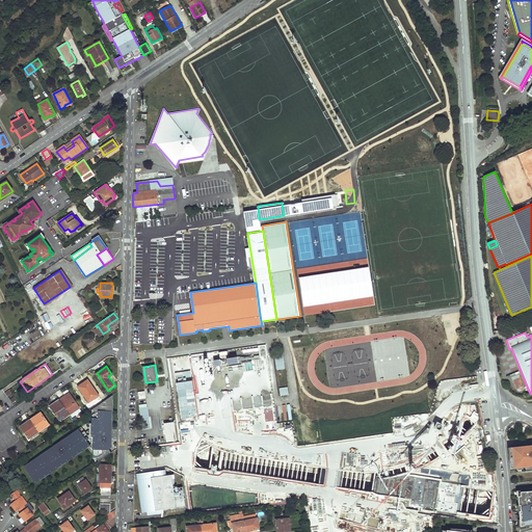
[(87,379),(77,386),(88,402),(98,395),(87,379)]
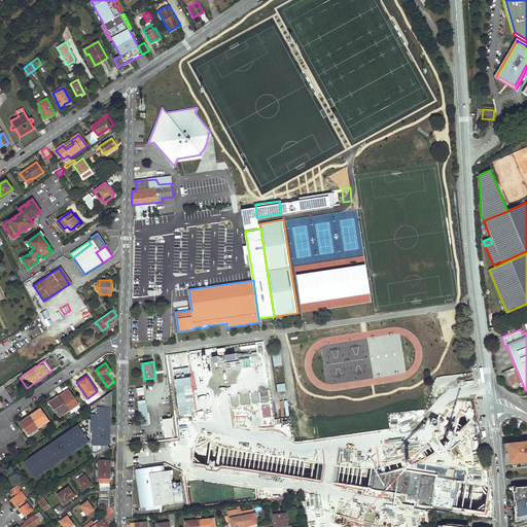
[(284,383),(276,384),(277,392),(285,391),(284,383)]
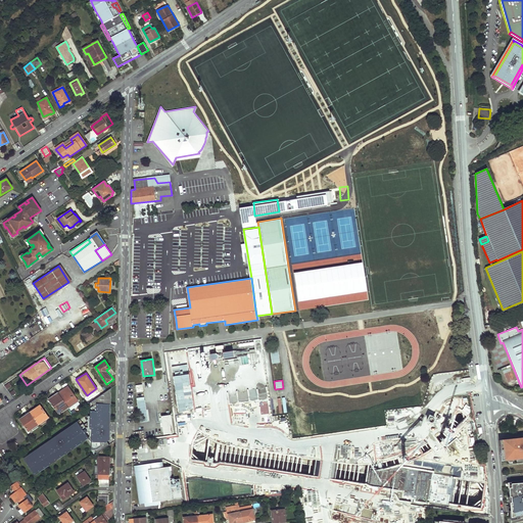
[(67,386),(58,392),(69,408),(79,401),(67,386)]
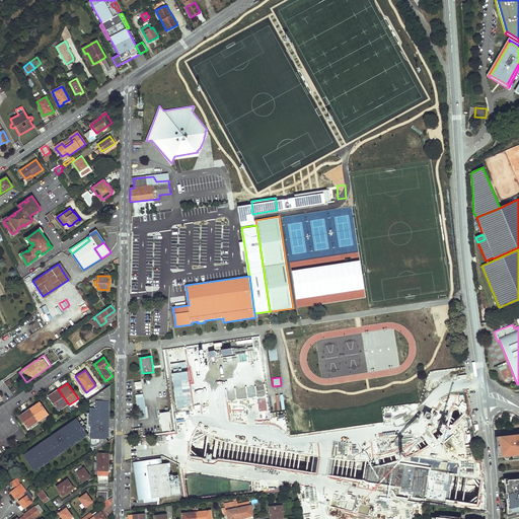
[(108,434),(109,385),(104,389),(89,399),(89,418),(91,418),(90,428),(90,432),(90,438),(90,446),(94,452),(107,442),(106,438),(106,434),(108,434)]
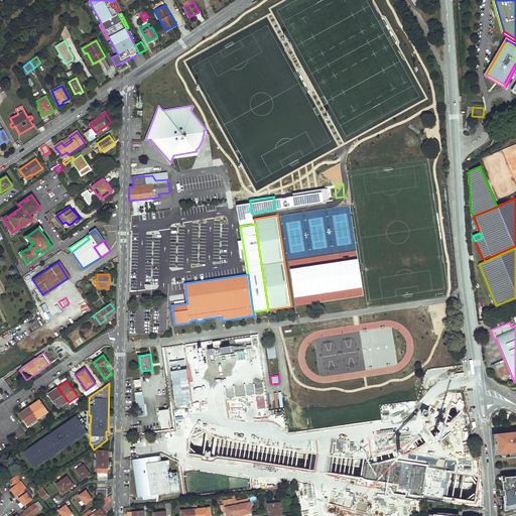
[(53,391),(48,395),(54,403),(58,409),(69,402),(57,387),(53,390),(53,391)]
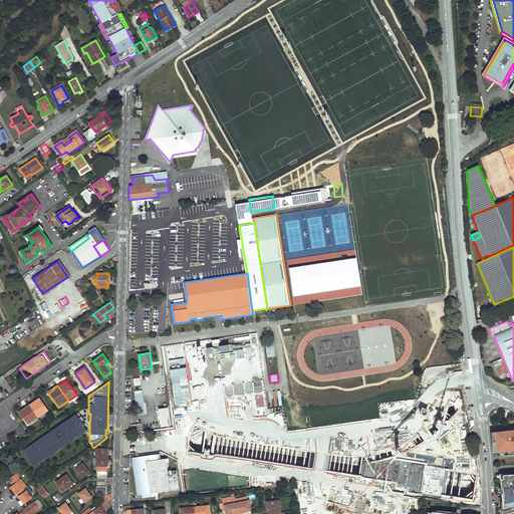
[(137,415),(146,414),(143,390),(134,391),(137,415)]
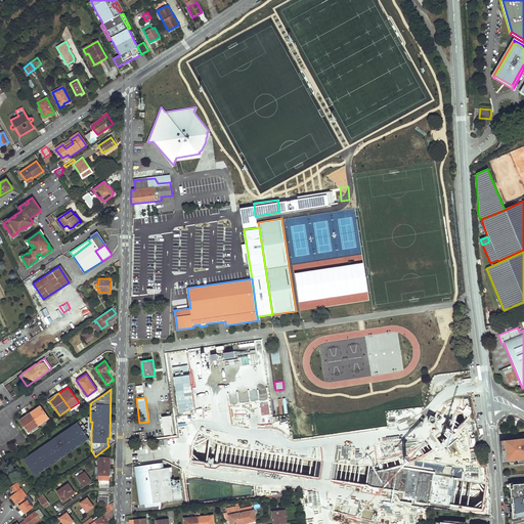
[(40,405),(30,412),(38,425),(48,418),(40,405)]
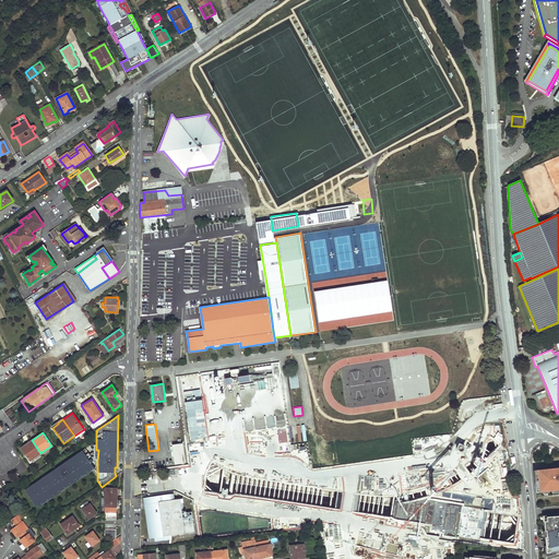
[(32,440),(22,448),(30,461),(40,453),(32,440)]
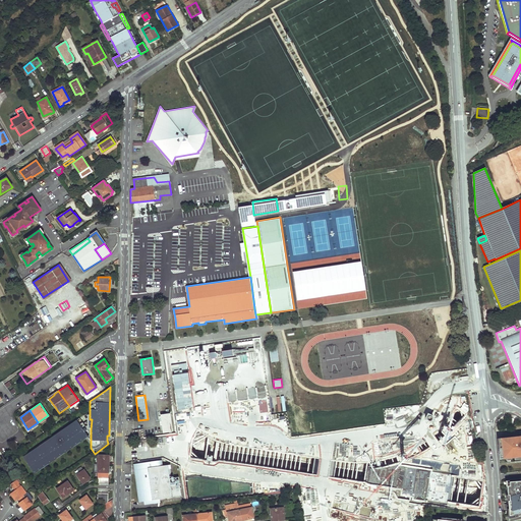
[(171,412),(164,413),(165,420),(162,420),(164,432),(173,430),(171,412)]
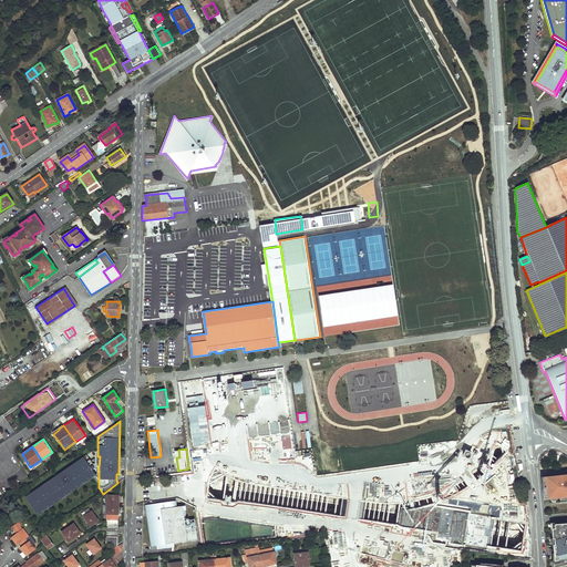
[(93,471),(96,468),(91,461),(90,460),(86,461),(83,456),(66,467),(68,470),(60,475),(58,474),(49,480),(50,482),(42,487),(41,485),(40,486),(29,494),(30,496),(26,498),(35,513),(40,509),(42,512),(52,504),(51,502),(60,496),(62,498),(70,493),(69,490),(79,483),(80,485),(88,481),(85,478),(90,475),(92,477),(95,475),(95,474),(93,471)]
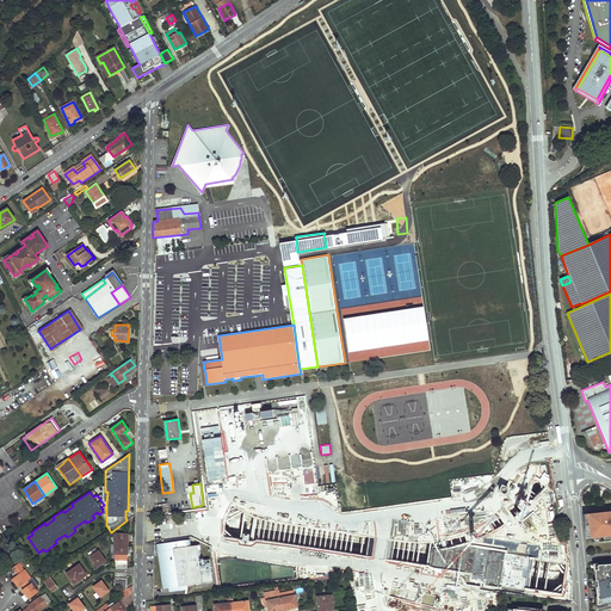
[(610,511),(600,513),(602,518),(591,519),(591,522),(587,523),(590,538),(610,535),(610,511)]
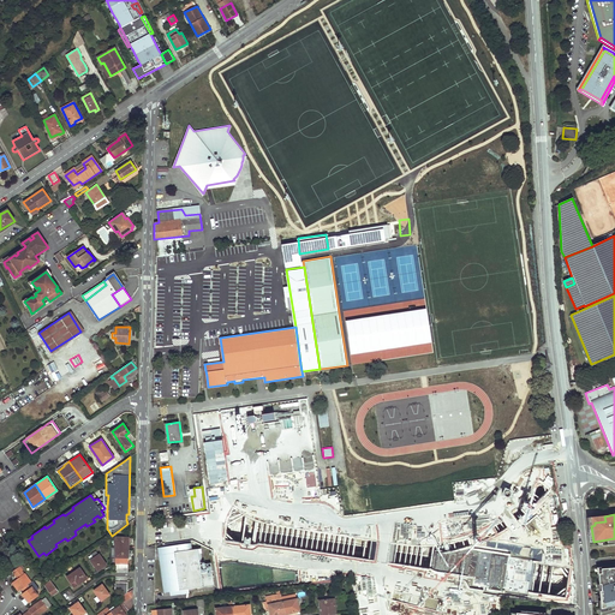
[(75,531),(76,535),(87,526),(85,524),(75,531)]
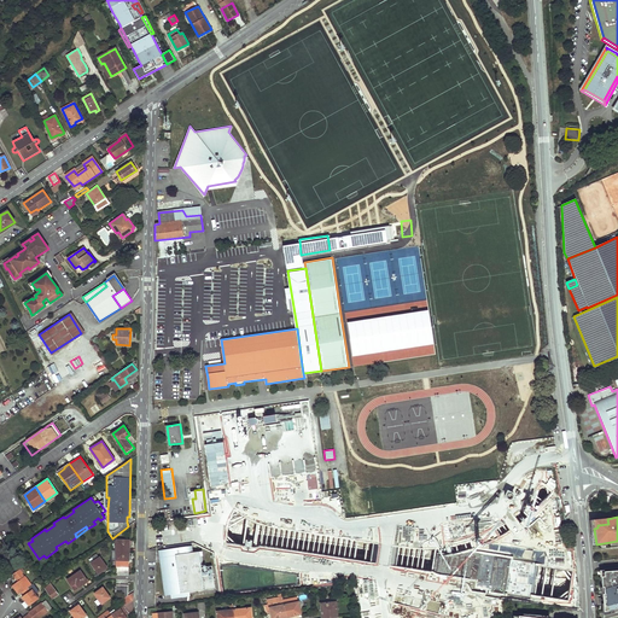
[(116,560),(128,560),(128,541),(116,541),(116,560)]
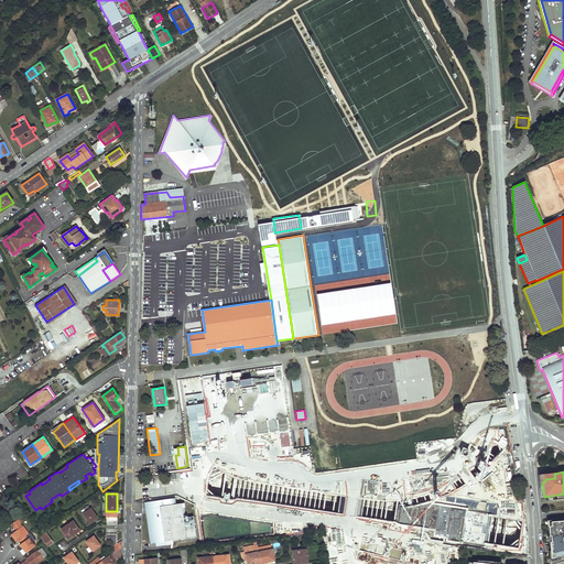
[(181,505),(180,500),(172,502),(171,496),(150,499),(151,505),(147,510),(145,511),(150,541),(154,540),(160,540),(159,532),(163,531),(164,539),(166,539),(167,542),(170,542),(170,545),(173,545),(171,538),(195,534),(192,513),(182,514),(181,505)]
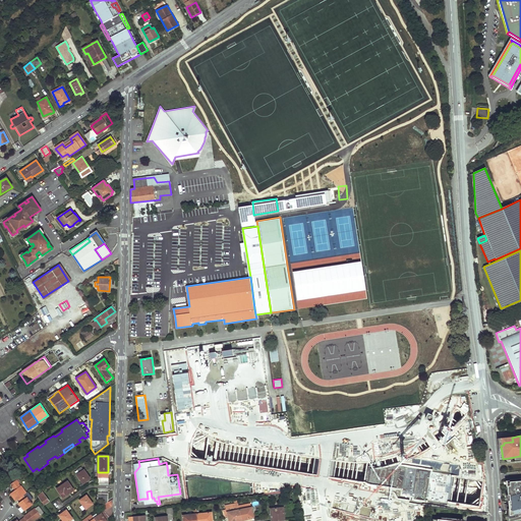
[(84,470),(77,474),(83,482),(90,478),(84,470)]
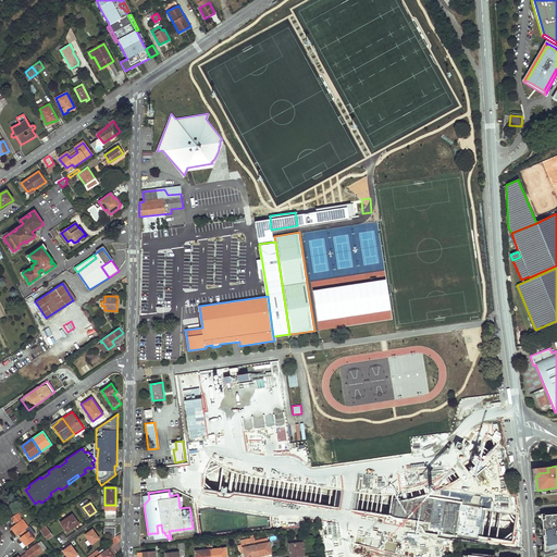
[(108,506),(108,511),(104,511),(104,518),(115,518),(115,506),(108,506)]
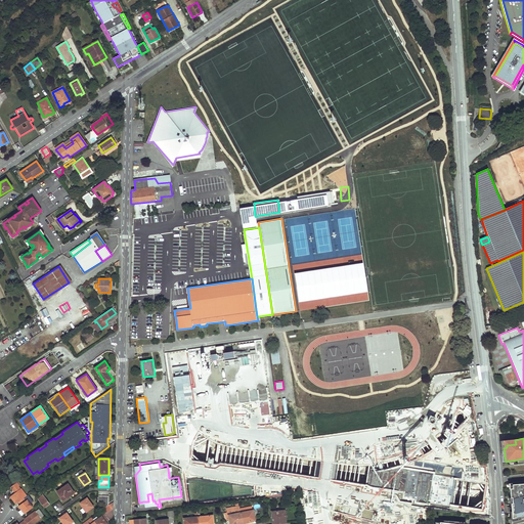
[(511,512),(512,522),(515,521),(515,523),(523,521),(523,480),(510,482),(511,504),(514,504),(514,507),(506,508),(507,513),(511,512)]
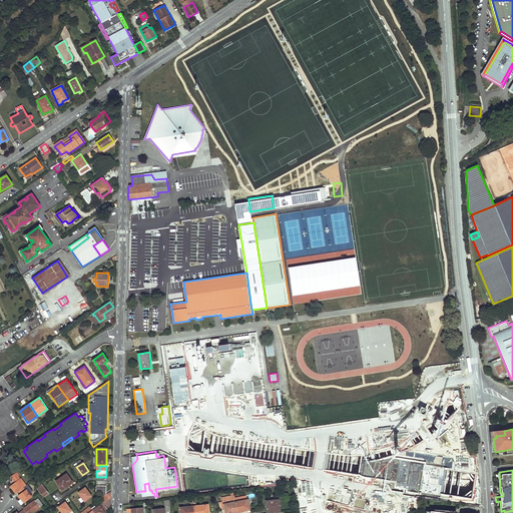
[(67,474),(56,481),(59,486),(63,483),(65,487),(72,482),(67,474)]
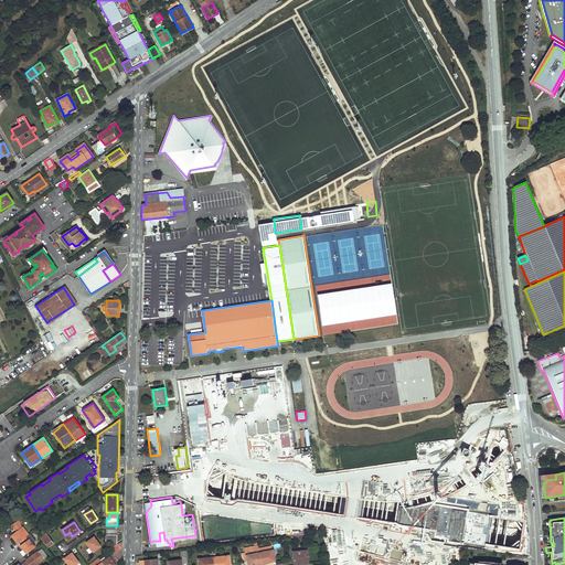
[(18,531),(12,535),(18,543),(20,541),(28,535),(29,534),(23,526),(18,531)]
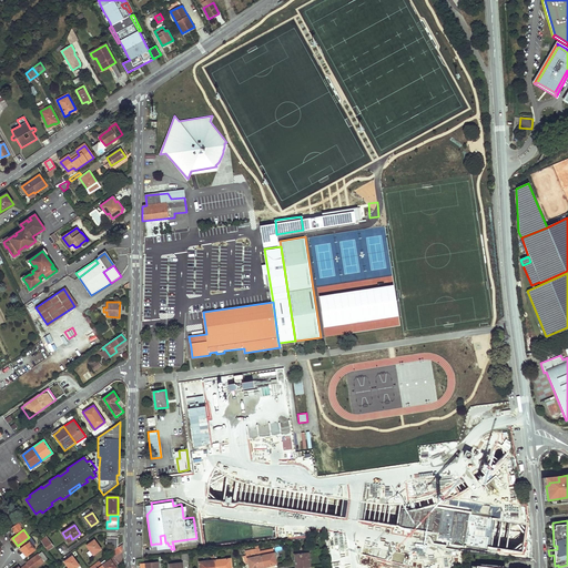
[(161,544),(155,544),(156,548),(169,546),(168,543),(165,543),(164,535),(160,536),(161,544)]
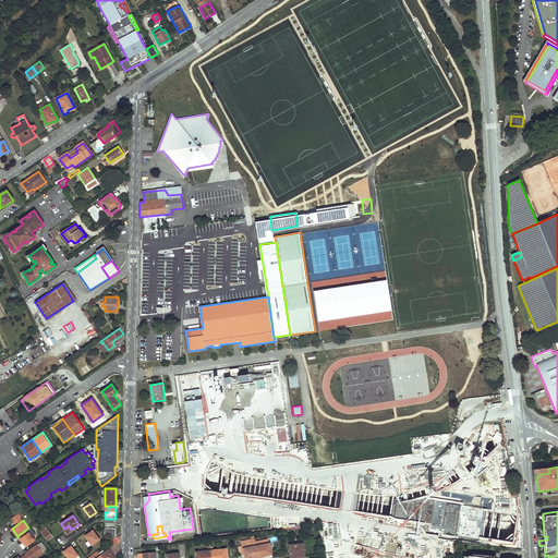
[(27,529),(20,534),(23,537),(21,538),(24,543),(24,542),(26,545),(27,546),(36,540),(33,536),(32,537),(28,533),(29,532),(27,529)]
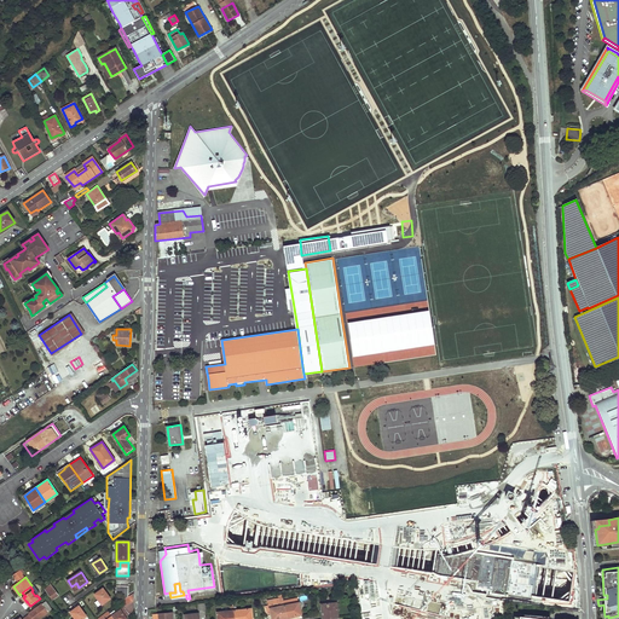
[(51,588),(47,590),(52,599),(58,595),(55,589),(53,590),(51,588)]
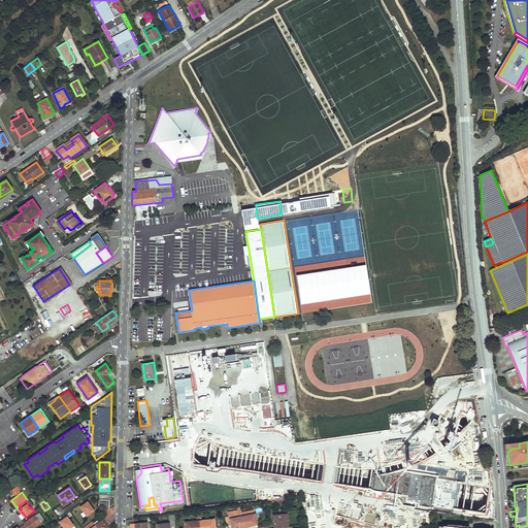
[(108,501),(99,501),(99,507),(103,507),(103,514),(104,514),(108,509),(108,501)]
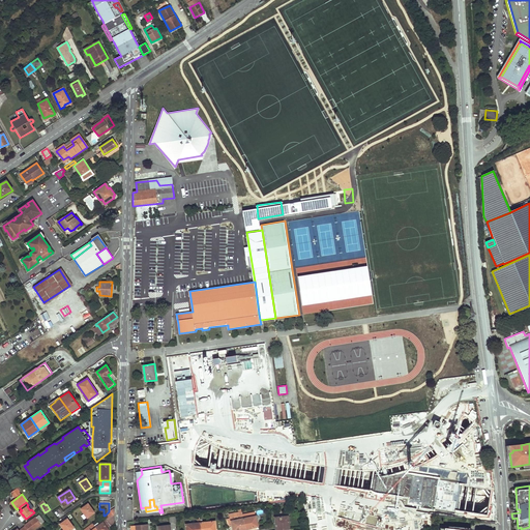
[(89,504),(82,509),(88,518),(95,513),(89,504)]
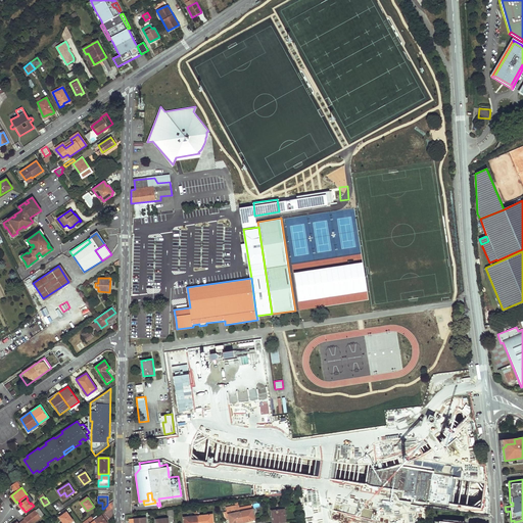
[(104,513),(95,520),(96,522),(106,522),(105,521),(112,516),(113,501),(107,505),(103,509),(106,513),(104,514),(104,513)]
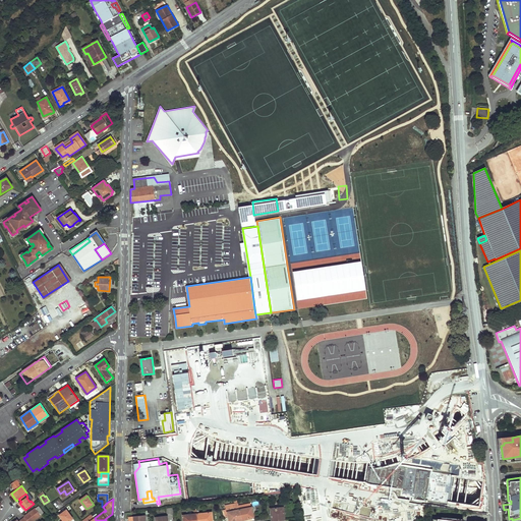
[(235,503),(228,505),(228,509),(231,509),(234,508),(235,510),(231,511),(228,511),(229,516),(229,520),(232,520),(234,520),(236,520),(243,520),(240,505),(240,502),(235,503)]
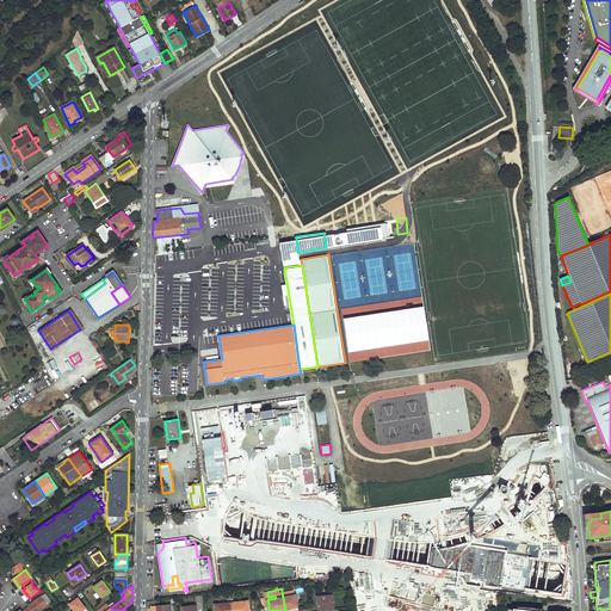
[(295,590),(282,592),(285,610),(292,608),(298,606),(295,590)]
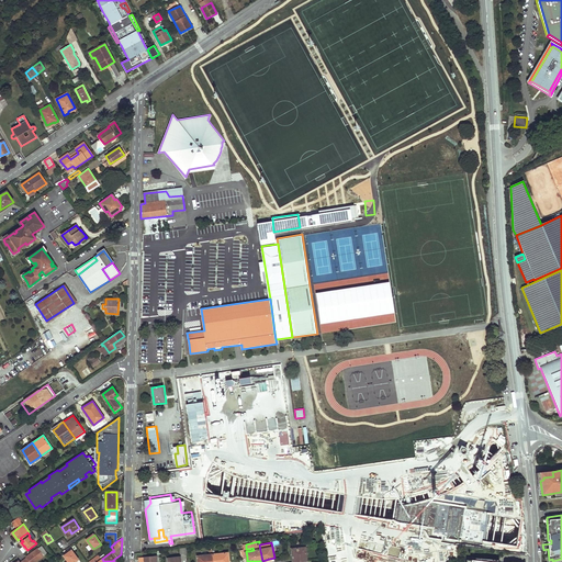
[(306,546),(293,548),(294,561),(306,561),(308,561),(306,546)]
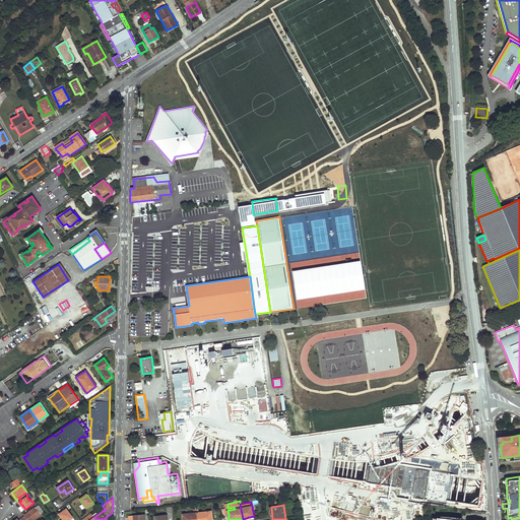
[(31,519),(41,514),(36,507),(30,510),(31,512),(30,513),(29,512),(25,515),(25,516),(19,519),(18,518),(15,519),(31,519)]
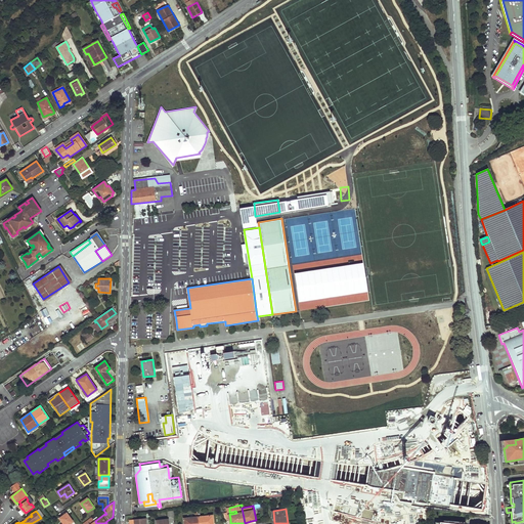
[(67,513),(60,518),(64,523),(70,523),(74,522),(67,513)]
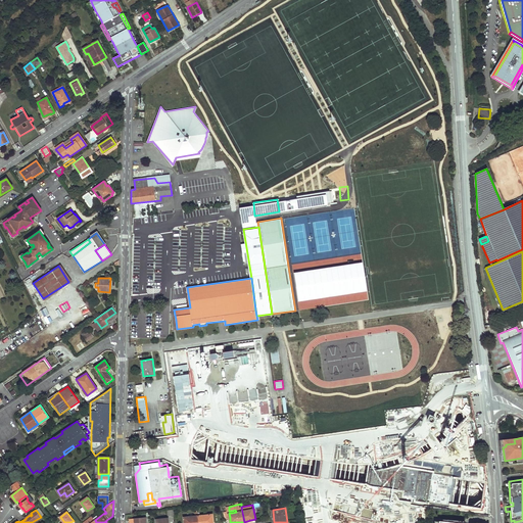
[(214,522),(212,514),(199,516),(199,522),(214,522)]
